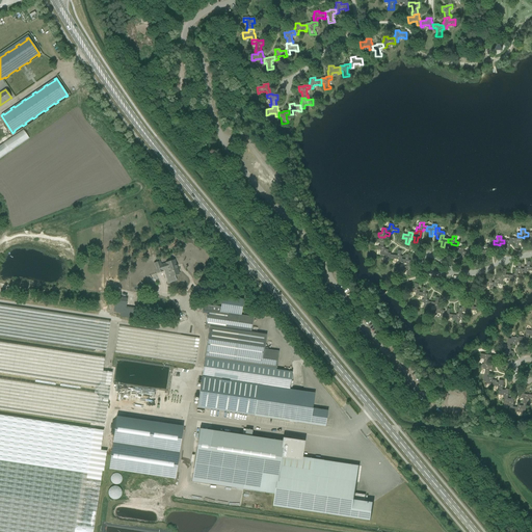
[(380,244),(380,246),(383,247),(384,241),(382,240),(382,237),(379,237),(379,240),(376,239),(375,243),(380,244)]
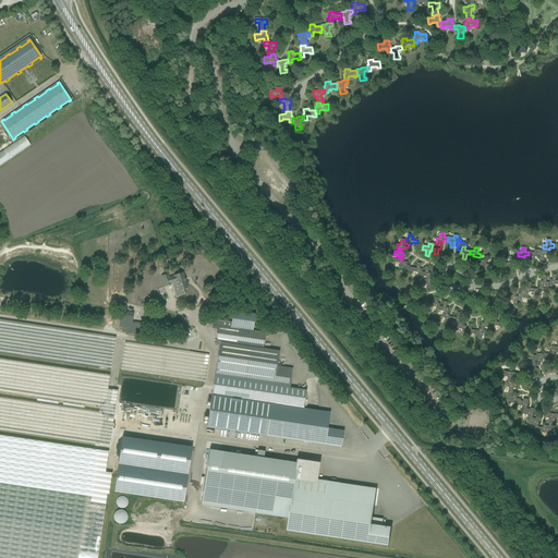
[(547,249),(544,249),(544,251),(538,251),(537,254),(541,255),(540,261),(544,261),(544,257),(544,255),(546,256),(547,249)]
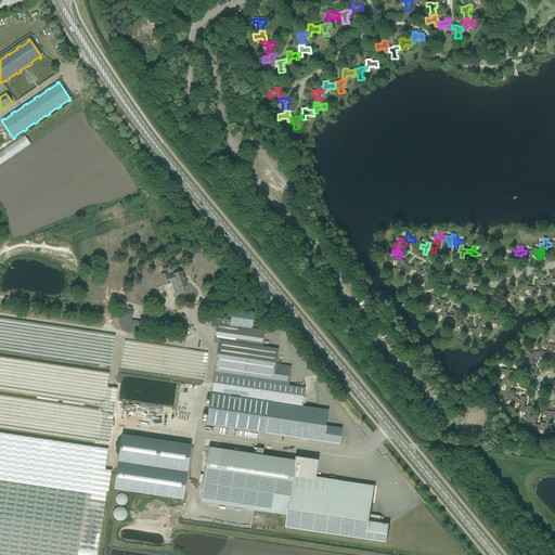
[(534,256),(534,253),(536,249),(532,248),(531,252),(526,250),(526,254),(526,255),(529,255),(528,260),(531,261),(532,257),(532,256),(534,256)]
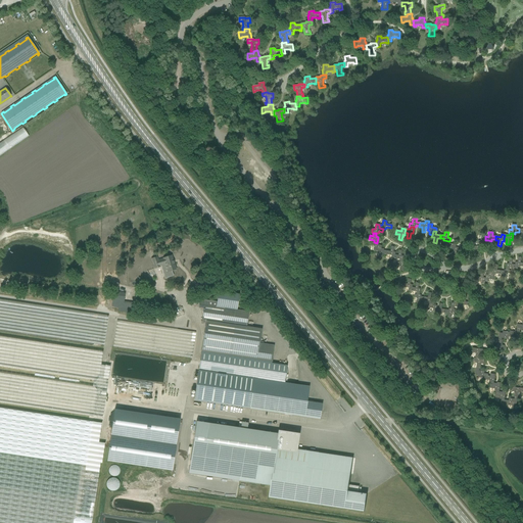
[(488,243),(488,240),(485,240),(485,236),(482,236),(481,241),(478,241),(478,244),(479,244),(483,245),(484,245),(484,243),(486,243),(488,243)]
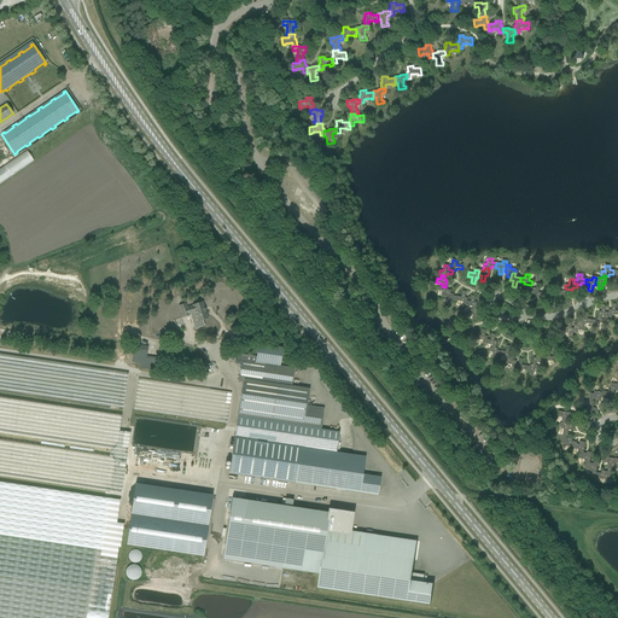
[(531,292),(535,293),(535,289),(529,287),(530,285),(525,284),(525,292),(528,292),(526,293),(526,298),(530,298),(531,292)]
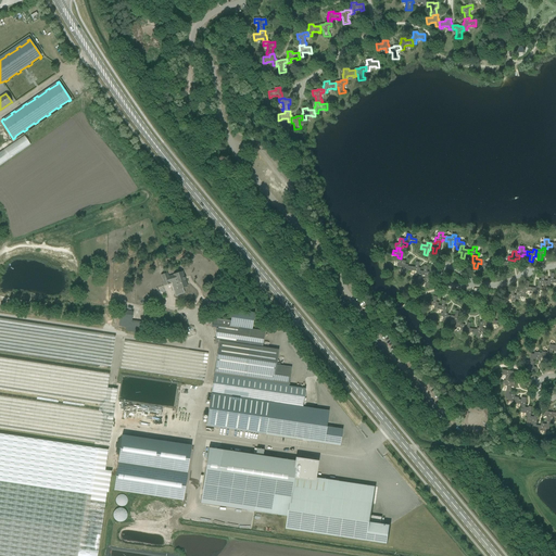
[(401,258),(397,257),(395,257),(395,262),(397,262),(397,267),(401,267),(402,264),(405,265),(406,262),(402,261),(403,258),(401,258)]
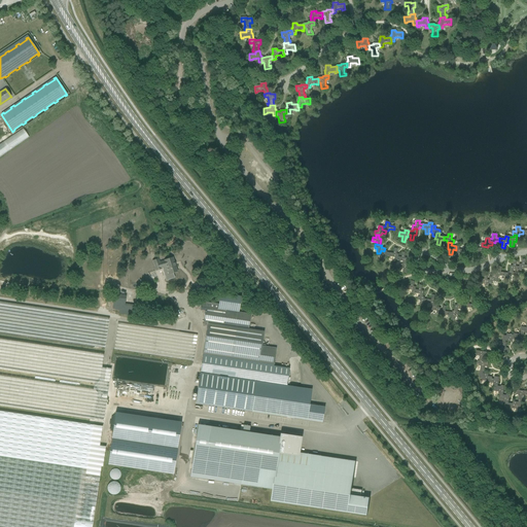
[(456,246),(456,250),(455,252),(457,253),(457,254),(457,258),(460,258),(460,253),(464,254),(464,250),(459,249),(460,246),(456,246)]
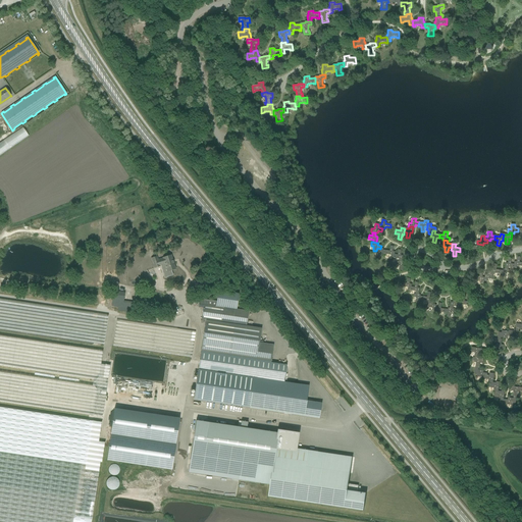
[(481,251),(482,245),(478,244),(478,247),(473,246),(472,250),(475,250),(475,255),(476,255),(478,256),(479,251),(481,251)]
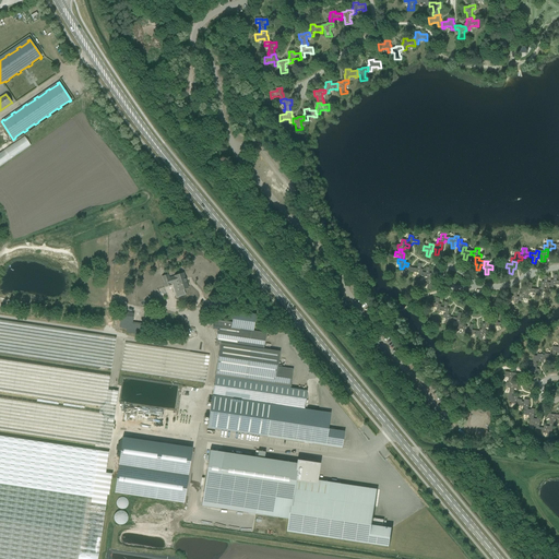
[(414,269),(414,270),(414,273),(419,273),(418,276),(423,277),(423,273),(424,270),(421,270),(421,264),(418,263),(417,269),(414,269)]
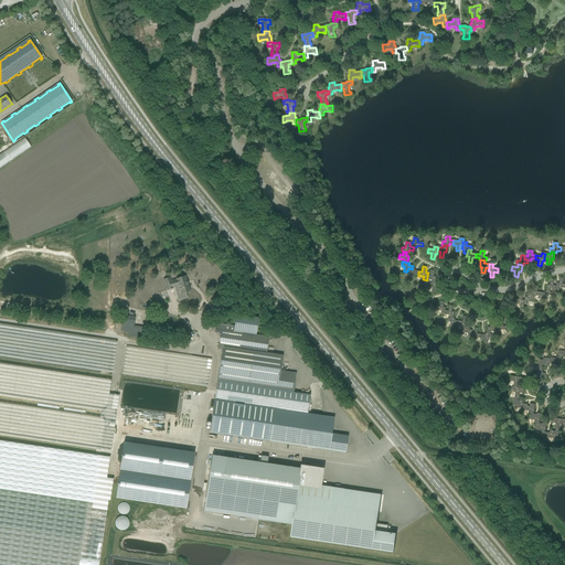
[(185,278),(191,277),(189,268),(182,270),(183,277),(177,279),(176,277),(170,279),(170,278),(167,279),(168,280),(164,281),(167,290),(173,288),(174,288),(177,296),(181,295),(190,291),(185,278)]
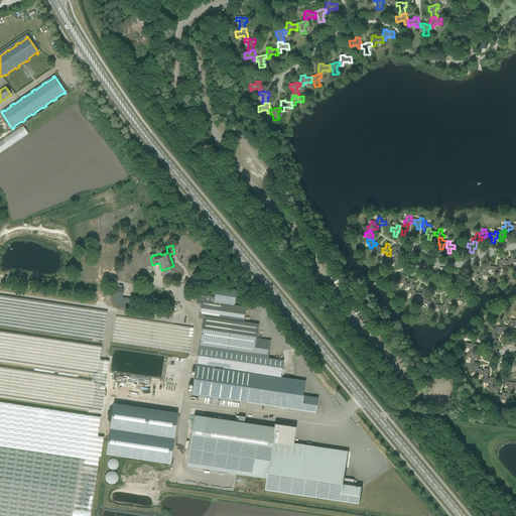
[(379,246),(376,246),(373,245),(372,248),(375,249),(374,254),(378,254),(378,251),(382,252),(382,249),(379,248),(379,246)]
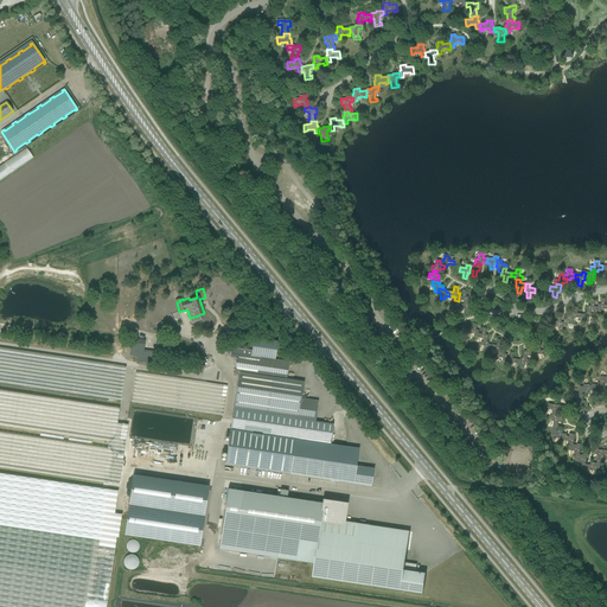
[(462,296),(459,296),(459,301),(465,301),(464,305),(468,305),(468,298),(466,298),(467,291),(464,291),(462,296)]
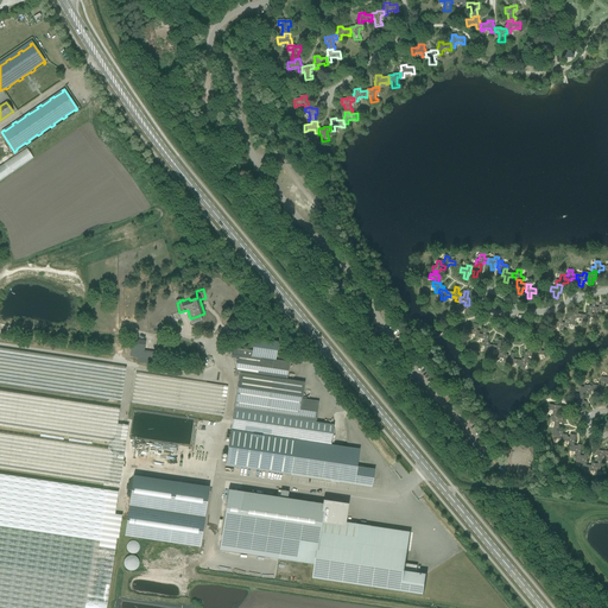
[(589,306),(588,314),(591,315),(593,311),(599,312),(599,308),(595,308),(596,302),(593,301),(591,306),(589,306)]
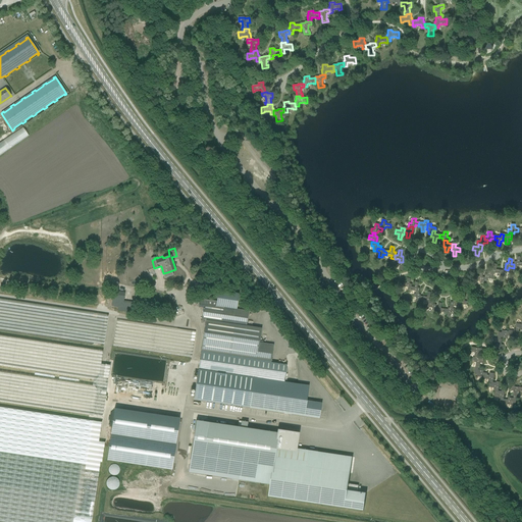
[(403,271),(403,268),(408,268),(409,265),(404,264),(404,262),(403,262),(399,262),(398,261),(397,265),(400,265),(399,270),(403,271)]
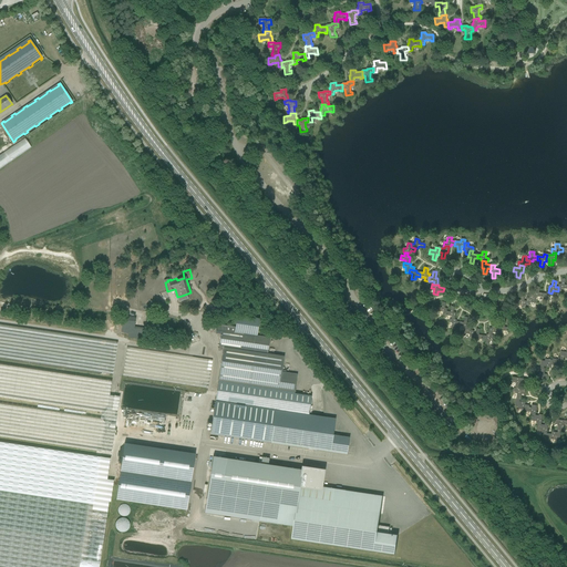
[(533,299),(536,299),(536,297),(542,298),(543,295),(543,294),(539,294),(540,288),(536,287),(536,292),(534,292),(533,295),(534,296),(533,299)]
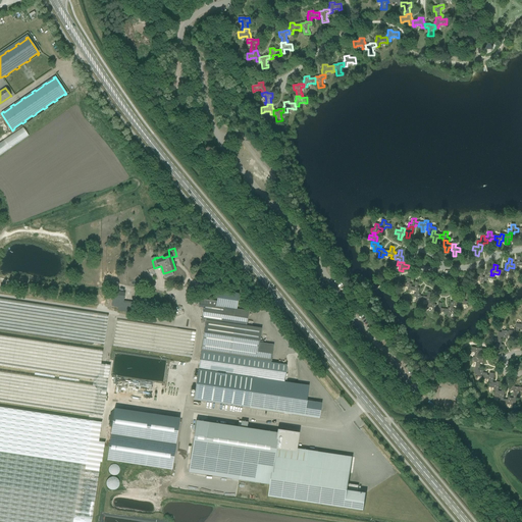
[(500,271),(499,274),(503,274),(502,277),(506,278),(507,273),(509,273),(510,270),(508,270),(505,269),(504,269),(503,271),(502,271),(500,271)]
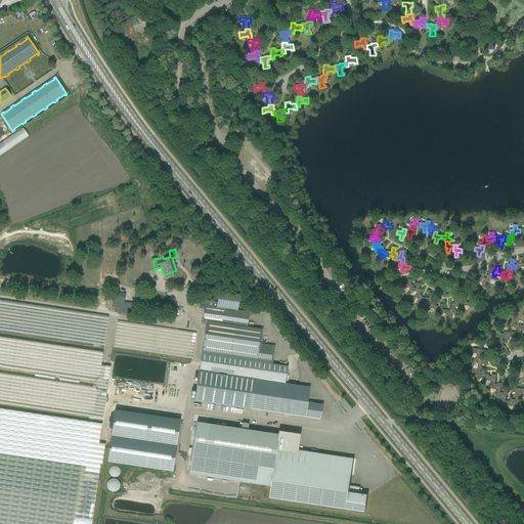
[(486,286),(486,282),(487,278),(486,278),(485,278),(485,275),(485,273),(482,272),(481,277),(478,277),(478,281),(483,281),(482,285),(486,286)]
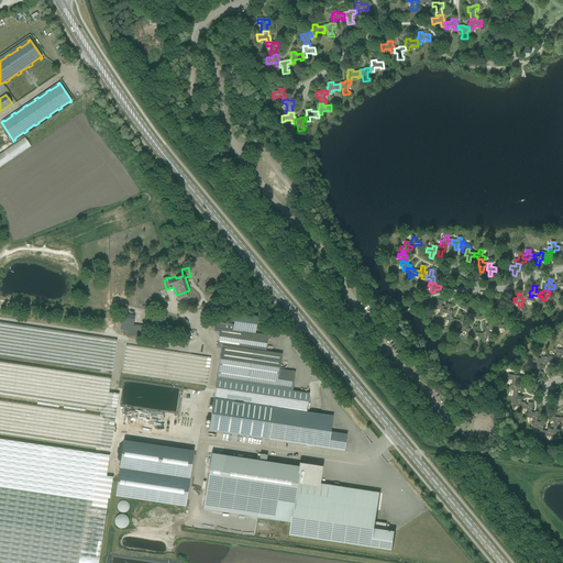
[(530,294),(529,293),(526,293),(526,297),(523,296),(522,299),(523,299),(522,304),(526,304),(527,301),(532,301),(532,297),(529,297),(530,294)]
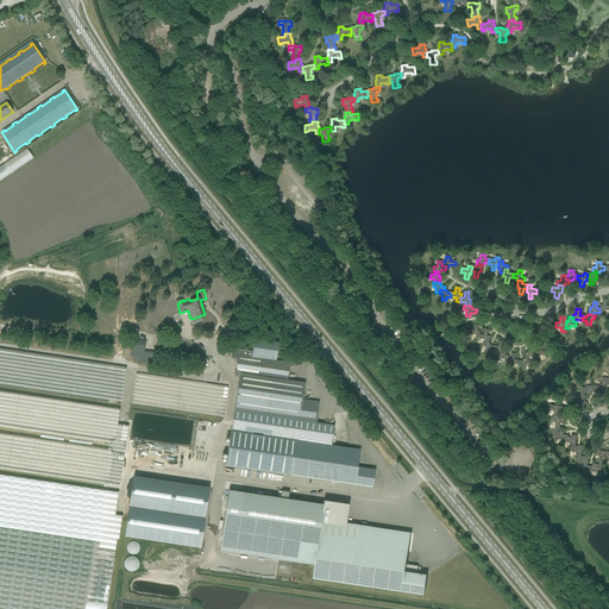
[(476,339),(479,339),(481,336),(481,332),(478,332),(479,326),(476,325),(475,331),(471,331),(470,334),(476,336),(476,339)]
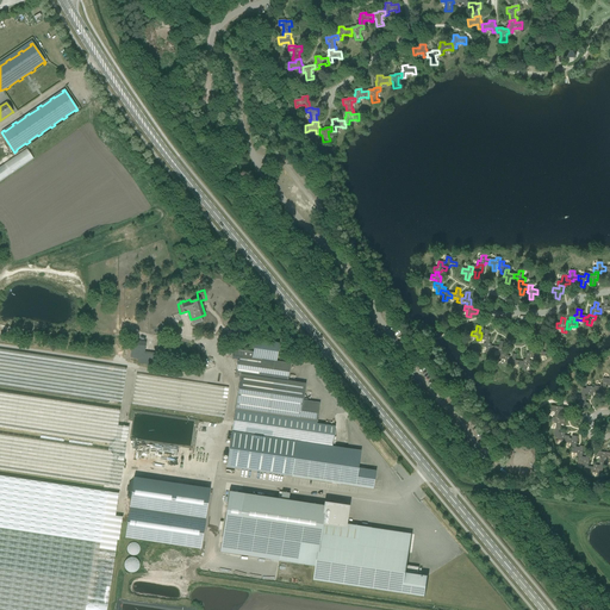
[(485,336),(481,336),(480,340),(486,341),(486,343),(490,344),(491,337),(489,336),(489,330),(485,330),(485,336)]
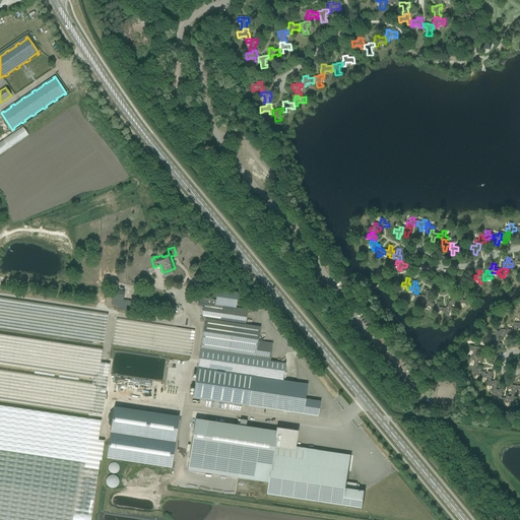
[(235,308),(236,304),(237,293),(217,289),(215,301),(199,298),(198,305),(203,306),(201,318),(205,319),(198,367),(283,380),(285,364),(270,362),(273,343),(259,341),(261,327),(246,324),(248,310),(235,308)]
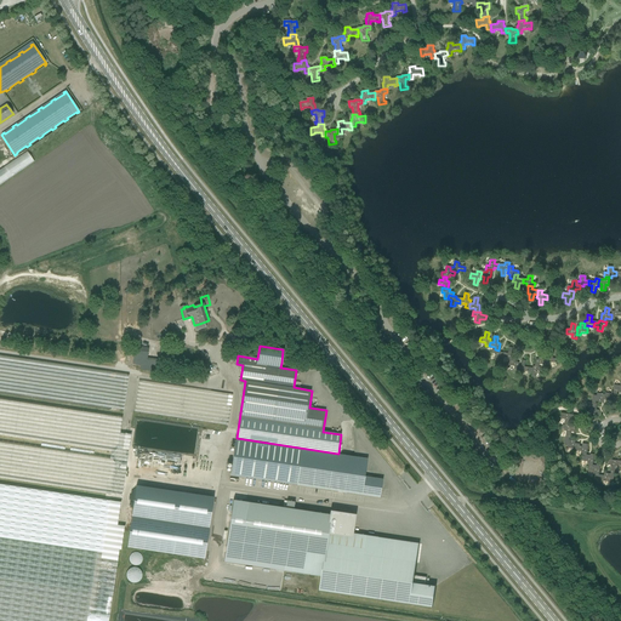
[(135,347),(132,364),(141,365),(140,370),(159,374),(161,360),(147,358),(149,348),(135,347)]
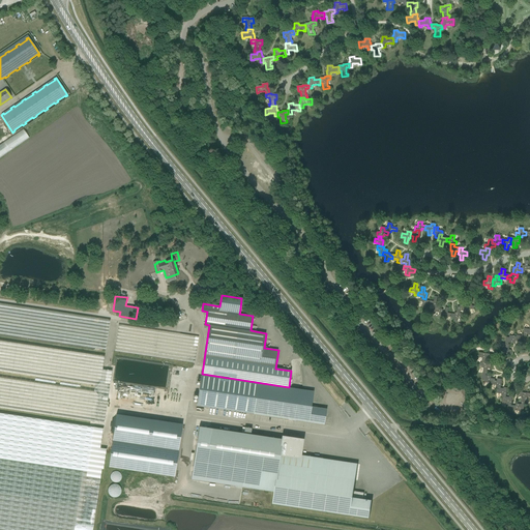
[(435,306),(435,308),(438,308),(438,305),(439,305),(439,302),(437,302),(438,297),(435,296),(434,301),(431,301),(431,302),(430,305),(435,306)]
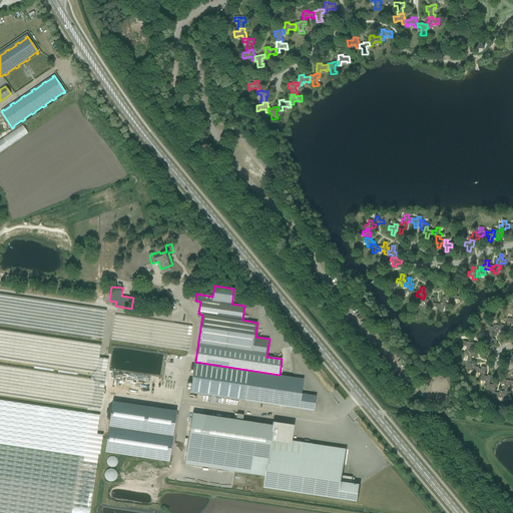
[(412,290),(409,289),(407,289),(407,293),(409,293),(409,298),(412,298),(413,295),(416,296),(417,293),(413,292),(414,290),(412,290)]
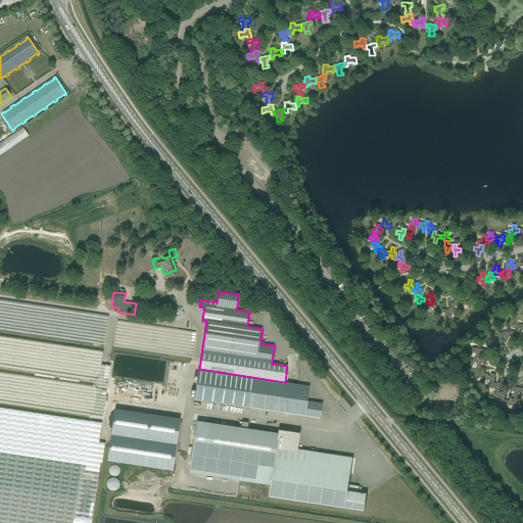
[(460,301),(460,303),(460,307),(463,308),(463,305),(468,306),(469,302),(466,301),(466,296),(463,296),(463,301),(460,301)]
